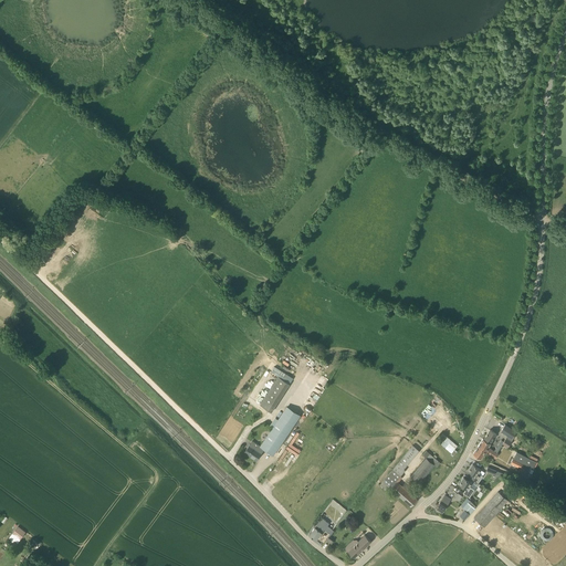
[(285,374),(275,366),(271,371),(282,378),(285,374)]
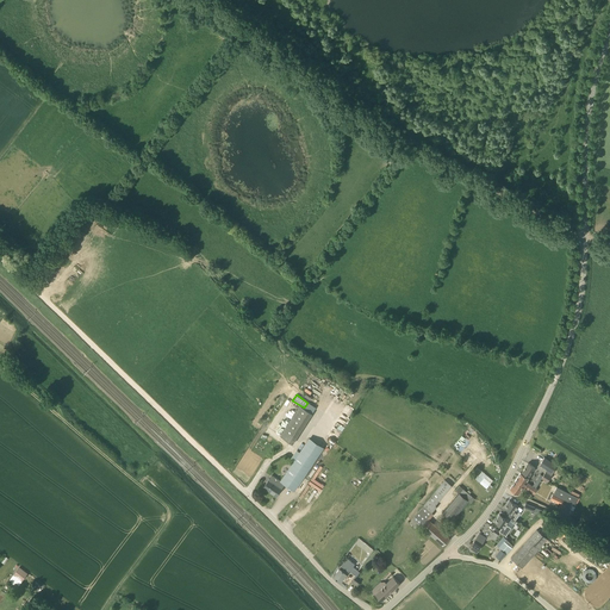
[(312,414),(316,408),(307,403),(304,408),(312,414)]
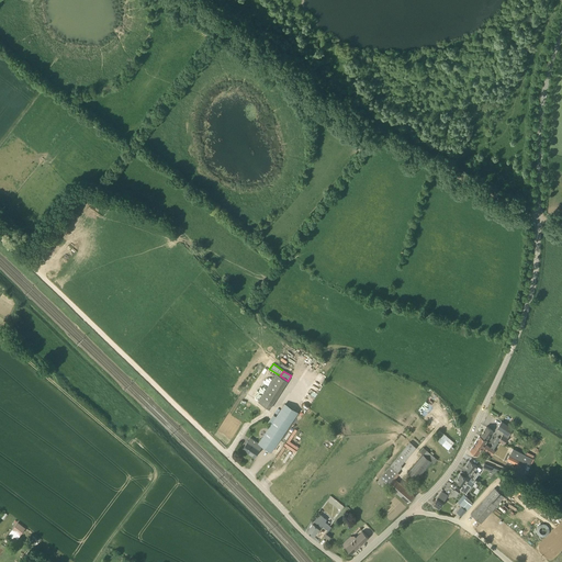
[(271,452),(298,413),(284,404),(277,416),(274,419),(271,424),(259,444),(250,438),(248,441),(243,449),(255,457),(259,449),(262,446),(271,452)]
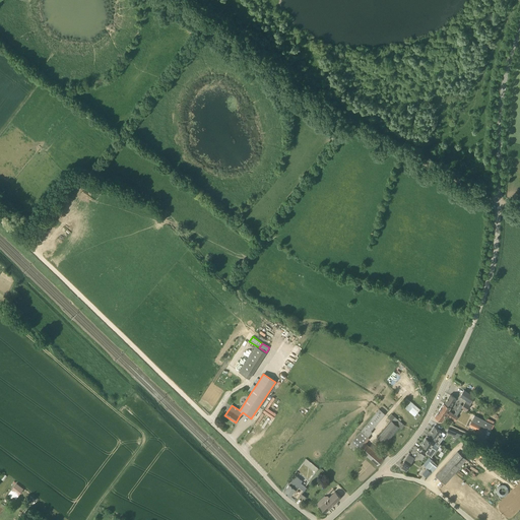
[(474,396),(464,390),(460,396),(470,402),(474,396)]
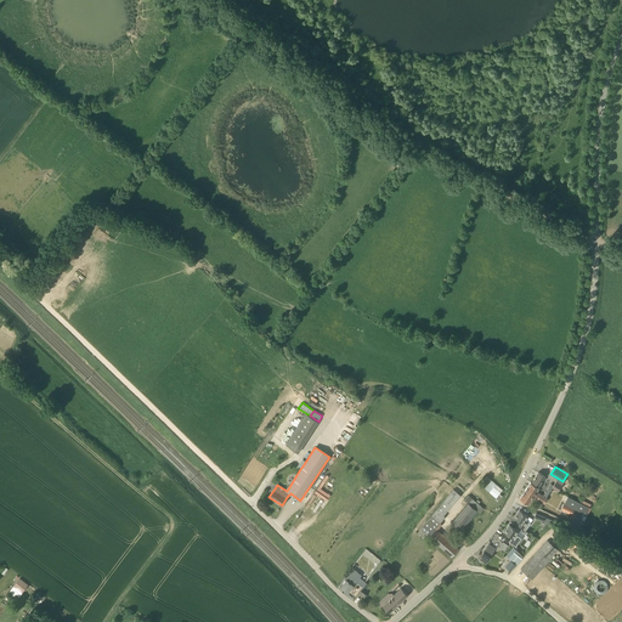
[(538,487),(546,476),(538,471),(532,482),(531,482),(529,486),(532,488),(531,490),(536,492),(537,491),(539,487),(538,487)]
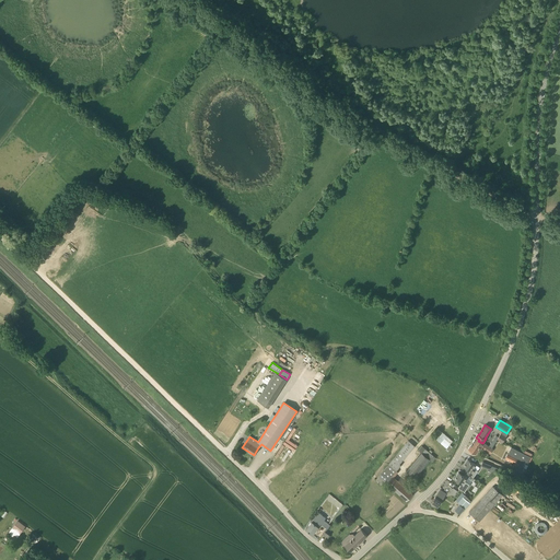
[(450,450),(453,446),(451,444),(453,440),(439,429),(433,436),(450,450)]
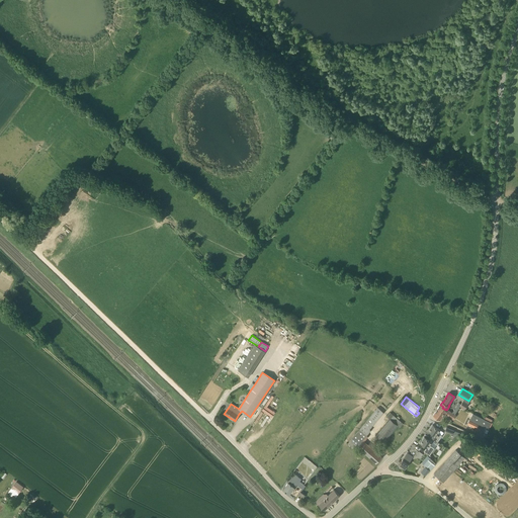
[(275,398),(258,423),(268,430),(286,405),(275,398)]
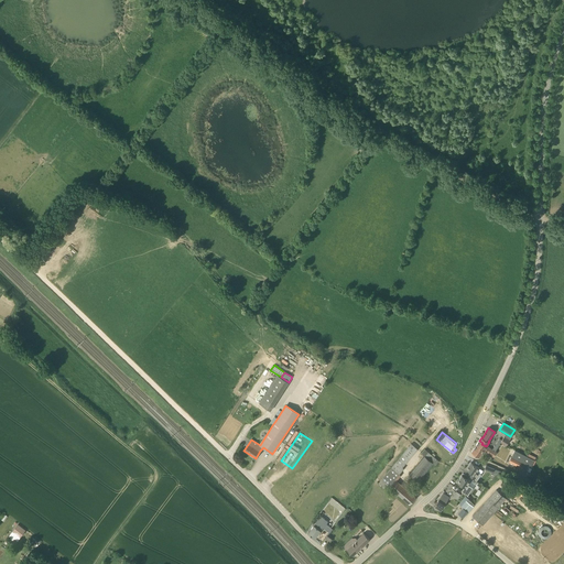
[(490,446),(496,451),(501,442),(507,445),(510,440),(498,433),(490,446)]
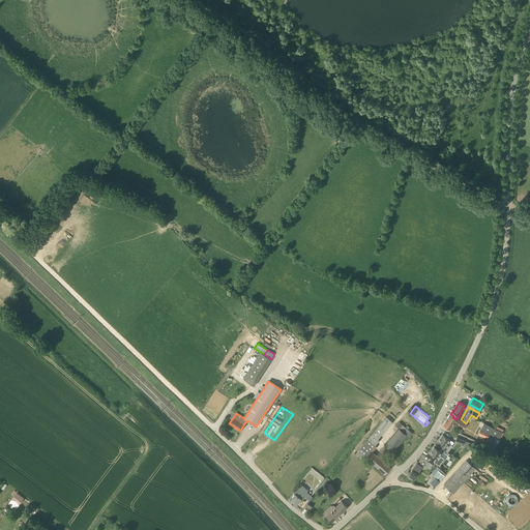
[(467,424),(458,418),(457,419),(452,417),(453,416),(450,414),(443,424),(450,430),(454,423),(464,430),(467,424)]
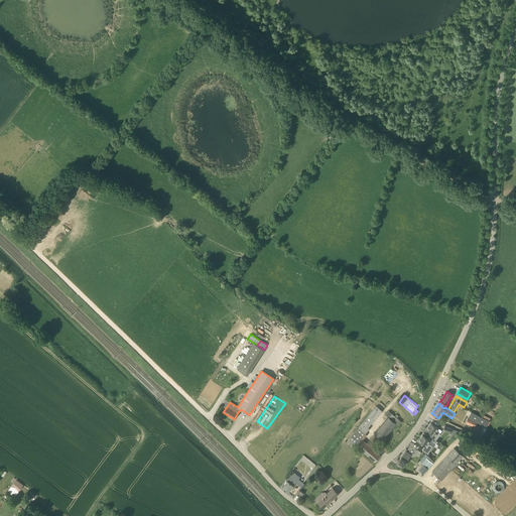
[(367,434),(366,433),(370,428),(369,427),(382,410),(377,405),(349,439),(347,442),(352,446),(355,443),(356,444),(375,462),(380,455),(363,439),(367,434)]
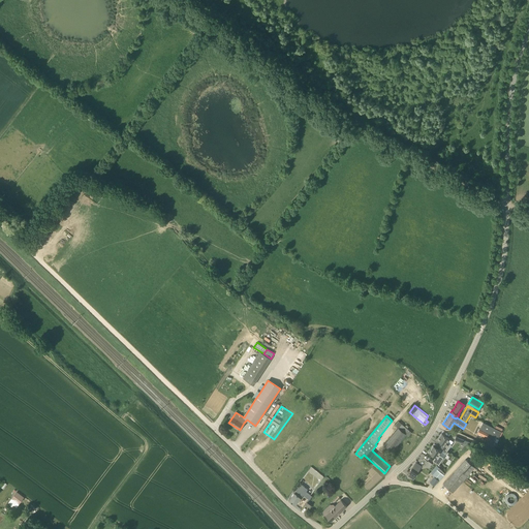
[(392,452),(395,447),(406,434),(409,430),(399,422),(395,425),(398,428),(383,444),(392,452)]
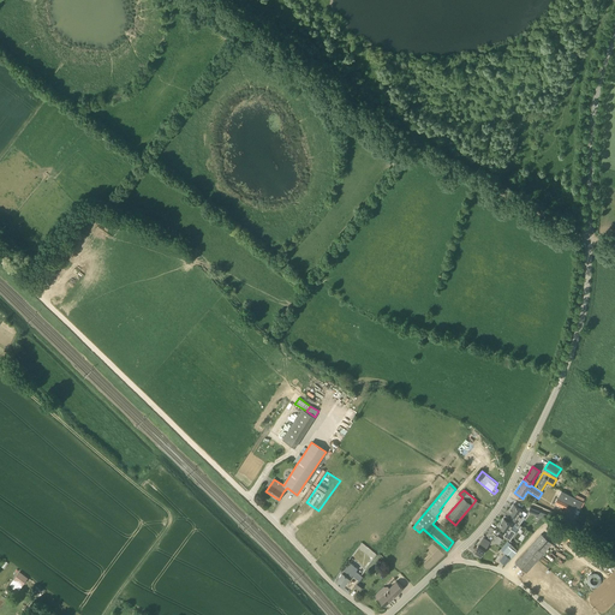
[(561,491),(555,503),(566,509),(572,497),(561,491)]
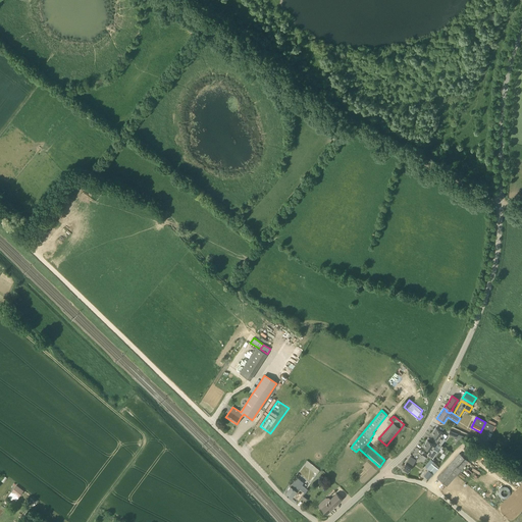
[(435,437),(434,439),(441,445),(445,439),(441,436),(444,433),(436,428),(431,434),(435,437)]
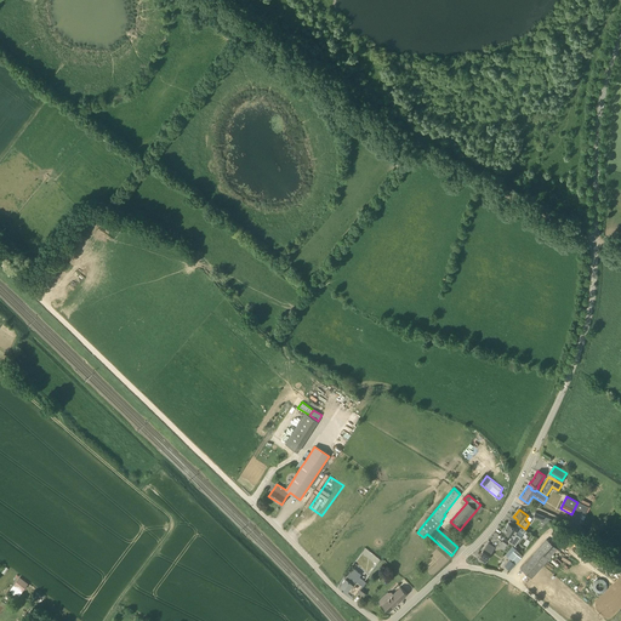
[(512,536),(508,541),(514,547),(520,537),(516,534),(518,530),(508,524),(503,531),(512,536)]
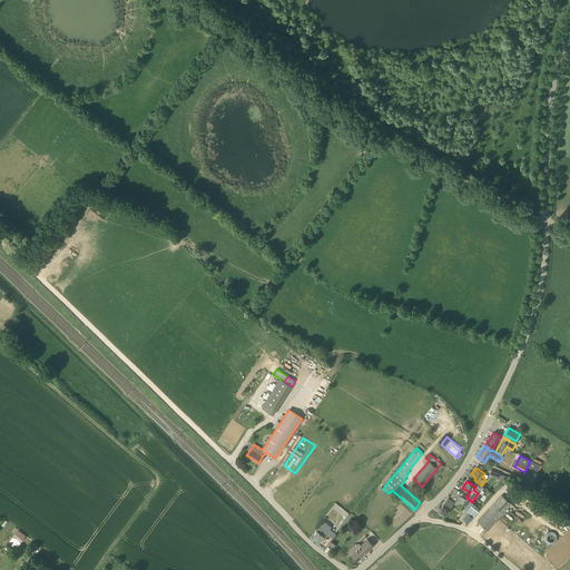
[(488,530),(505,511),(511,504),(502,495),(478,521),(488,530)]
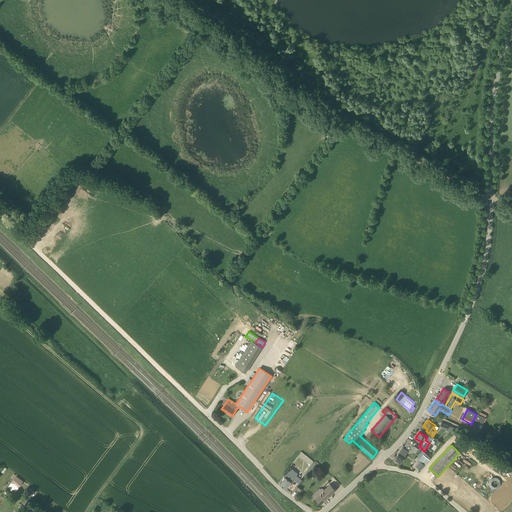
[(400,463),(408,452),(402,448),(394,459),(400,463)]
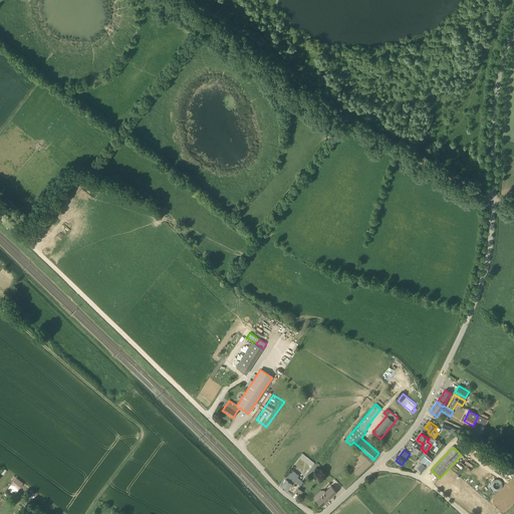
[(427,455),(425,456),(420,461),(427,467),(432,462),(431,461),(432,460),(427,455)]
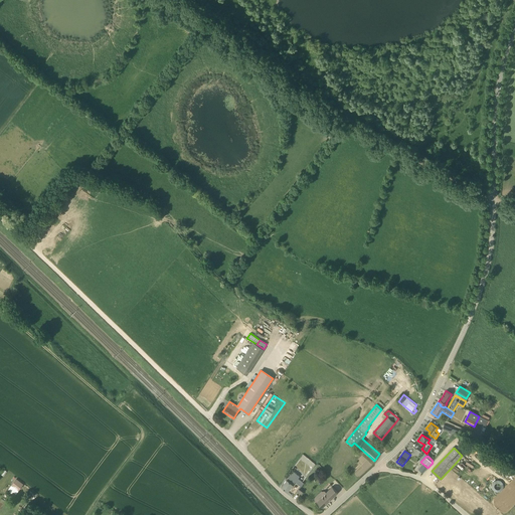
[(298,478),(296,477),(298,474),(294,471),(290,476),(281,487),(288,492),(295,482),(301,486),(304,482),(298,478)]
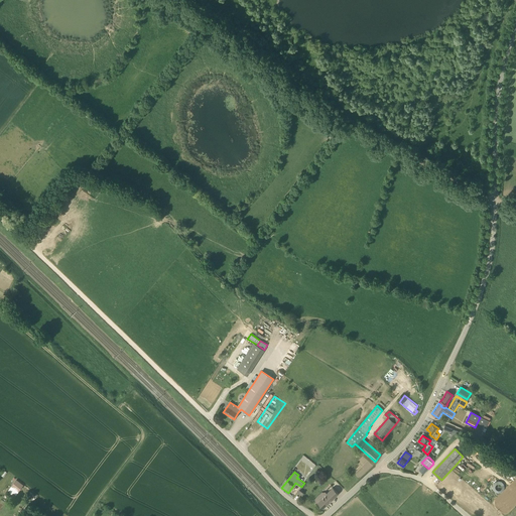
[(11,487),(8,491),(12,494),(15,489),(18,492),(23,485),(23,484),(16,479),(11,487)]
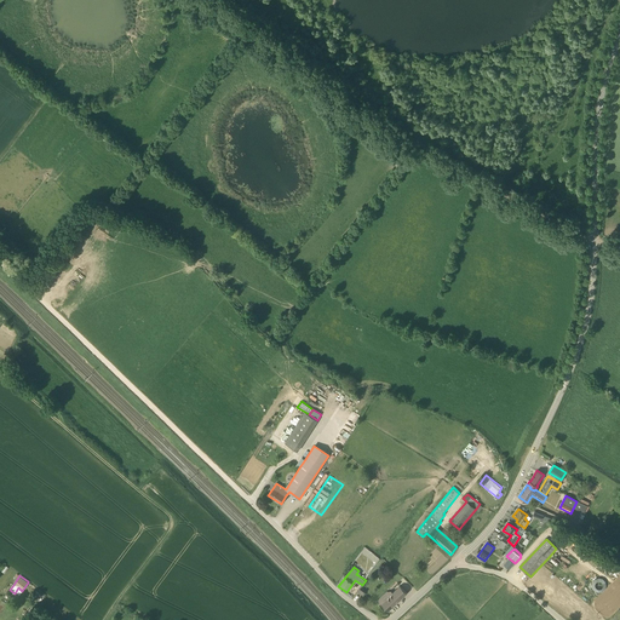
[(604,583),(606,580),(595,578),(592,585),(598,586),(598,589),(602,590),(604,583)]
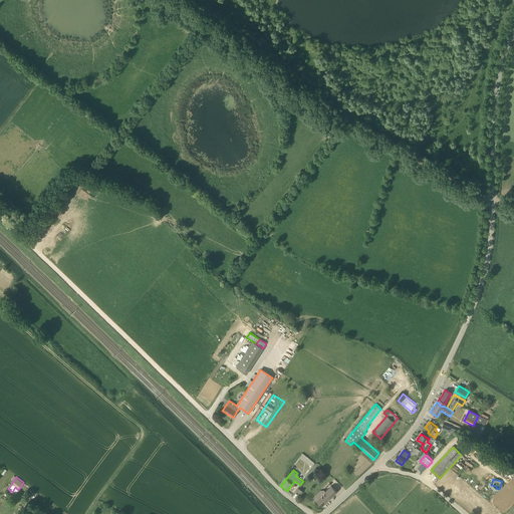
[(322,506),(328,500),(337,492),(331,486),(316,501),(322,507),(322,506)]
